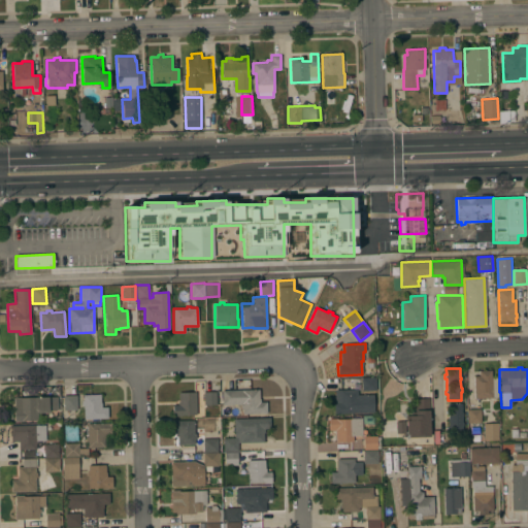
[(498,397),(474,398),(473,375),(479,375),(479,370),(491,370),(491,377),(497,377),(498,397)]
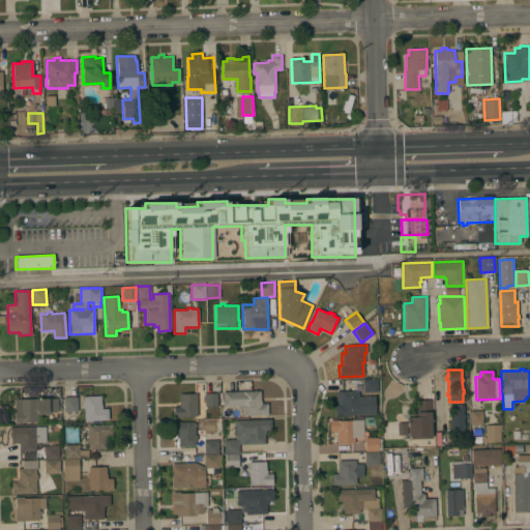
[(363,392),(362,379),(378,378),(378,391),(363,392)]
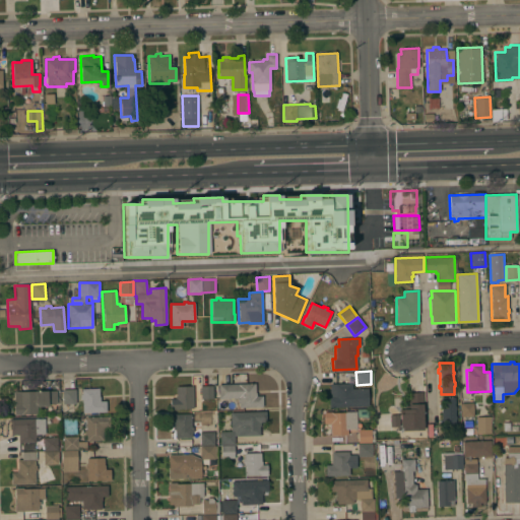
[(239,407),(239,398),(218,398),(218,397),(216,397),(216,386),(218,386),(218,384),(255,383),(255,396),(262,395),(262,406),(239,407)]
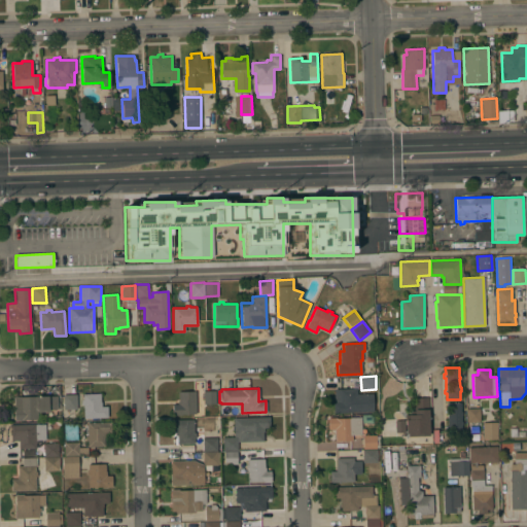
[(334,413),(334,401),(335,401),(334,389),(356,388),(356,394),(373,393),(374,412),(334,413)]
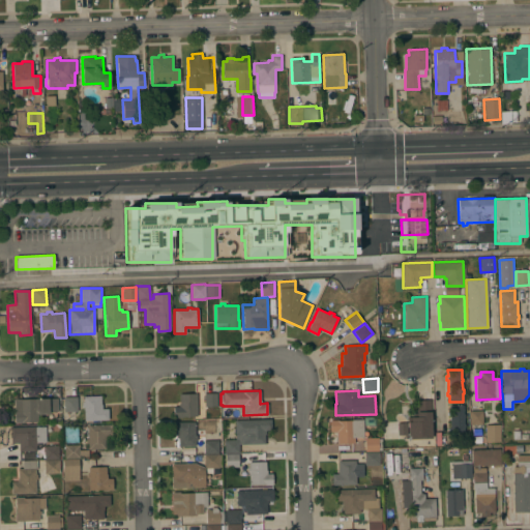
[(197,393),(197,400),(199,400),(199,403),(197,403),(197,416),(182,416),(182,417),(174,417),(174,406),(179,406),(179,403),(179,394),(197,393)]
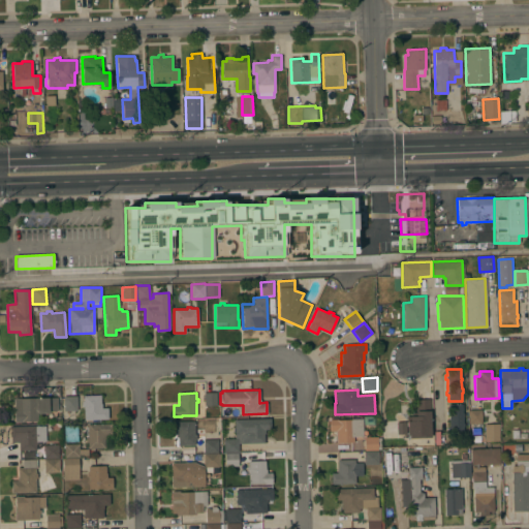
[(204,393),(217,393),(217,405),(204,406),(204,393)]
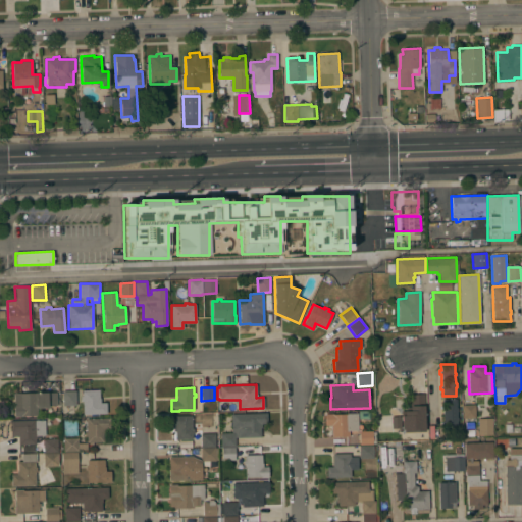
[(75,390),(75,393),(82,393),(82,390),(99,389),(99,398),(100,398),(100,403),(106,403),(106,413),(83,414),(83,401),(75,401),(75,405),(63,405),(62,390),(75,390)]
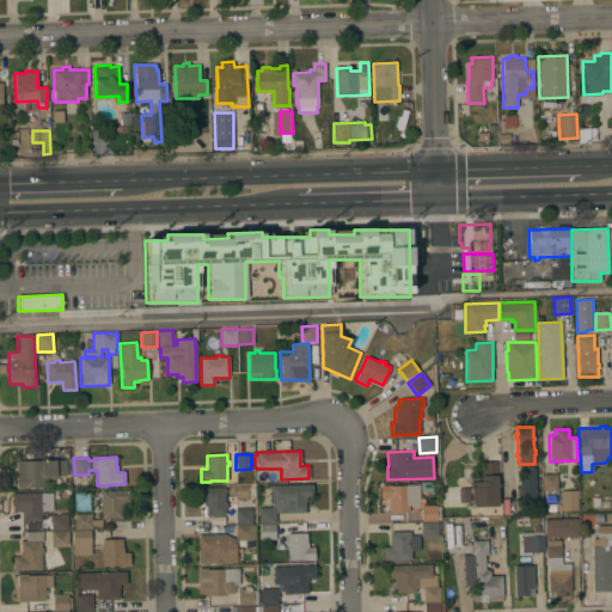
[(67,459),(67,477),(43,478),(44,488),(17,488),(17,461),(67,459)]
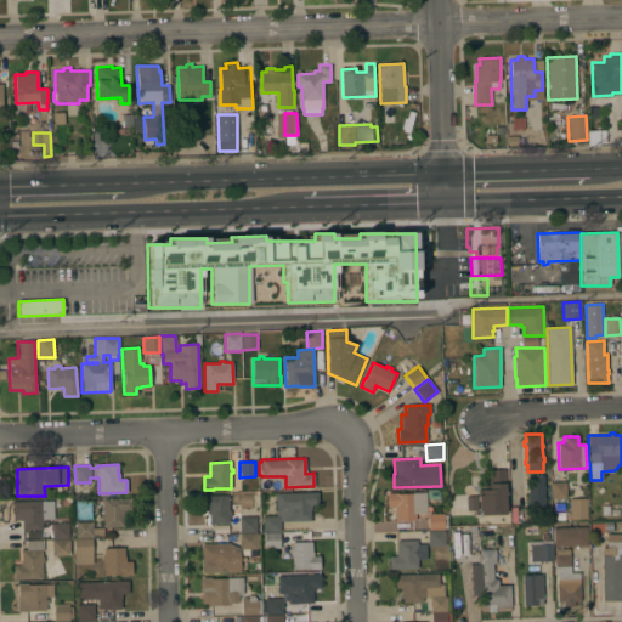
[(505,469),(507,514),(482,515),(482,512),(479,512),(479,510),(467,510),(465,497),(478,496),(482,495),(481,490),(490,490),(488,470),(505,469)]
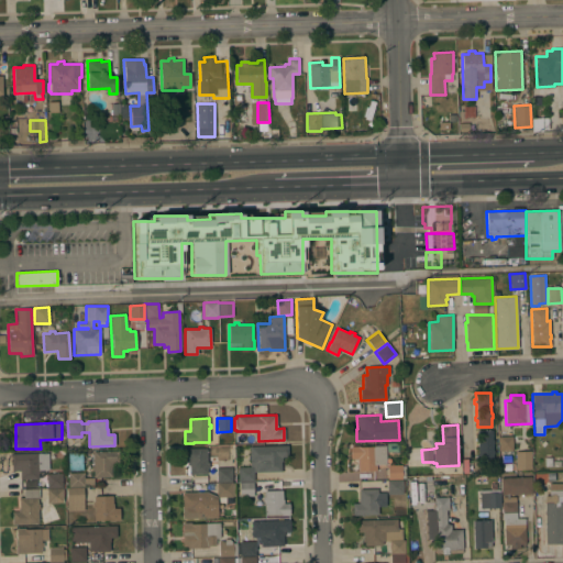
[(493,440),(494,440),(494,442),(493,442),(493,451),(494,451),(494,453),(493,453),(494,464),(478,464),(478,457),(477,457),(476,453),(478,453),(477,441),(476,441),(476,437),(477,437),(477,430),(492,430),(493,440)]
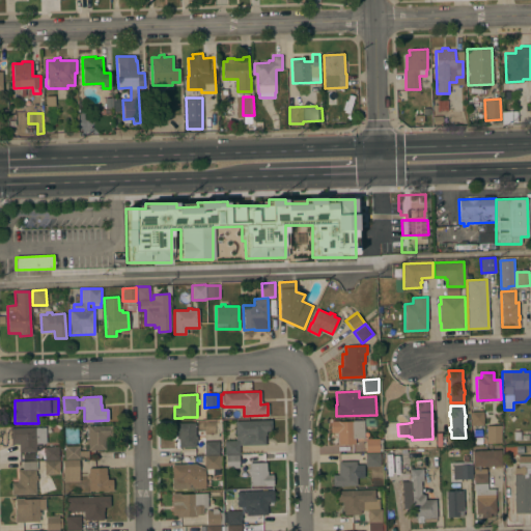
[(471,412),(483,411),(483,425),(471,425),(471,412)]
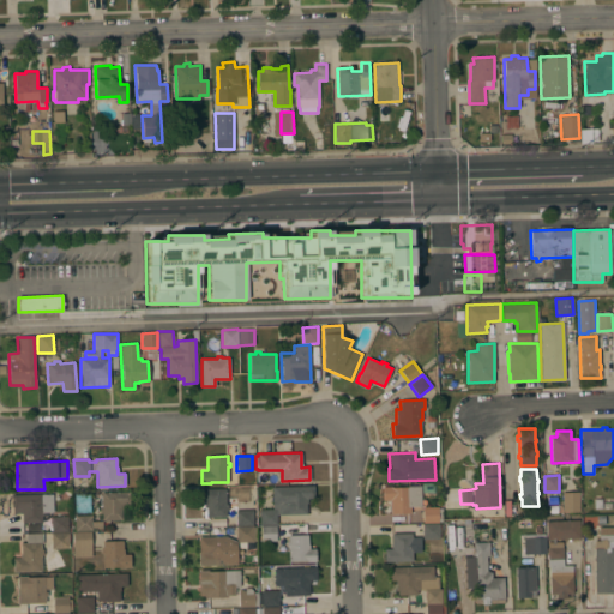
[(313,486),(314,498),(307,499),(307,503),(306,503),(306,513),(277,515),(277,524),(260,525),(259,509),(272,509),(271,487),(313,486)]
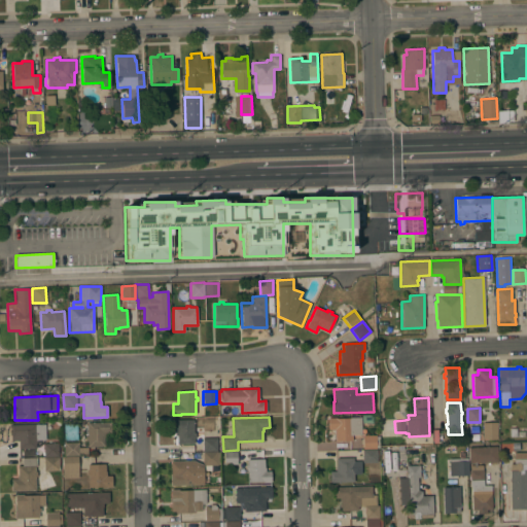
[(361,434),(352,434),(352,441),(335,441),(335,433),(334,433),(334,429),(328,429),(328,418),(336,417),(336,418),(350,418),(350,417),(360,417),(361,434)]
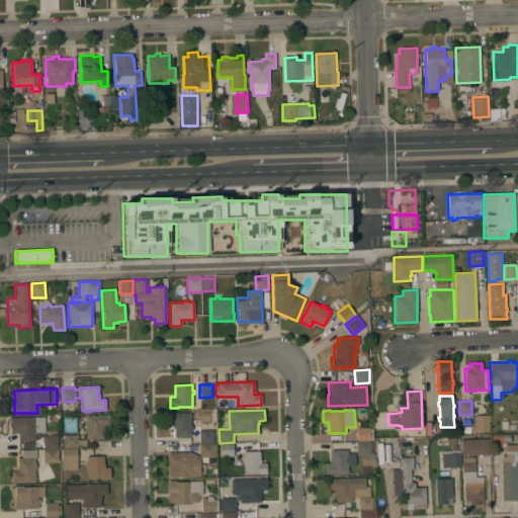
[(190,425),(192,425),(192,430),(190,430),(191,435),(174,436),(174,428),(171,428),(170,413),(190,412),(190,425)]
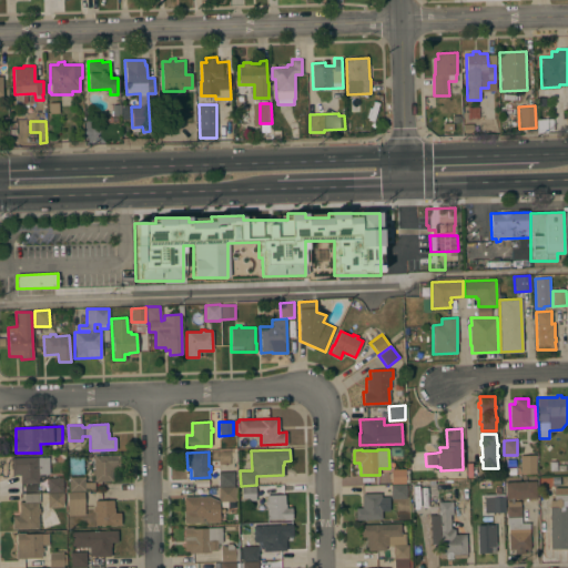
[(119,455),(120,467),(113,467),(113,473),(112,473),(112,480),(94,482),(94,475),(92,475),(92,469),(93,469),(93,455),(119,455)]
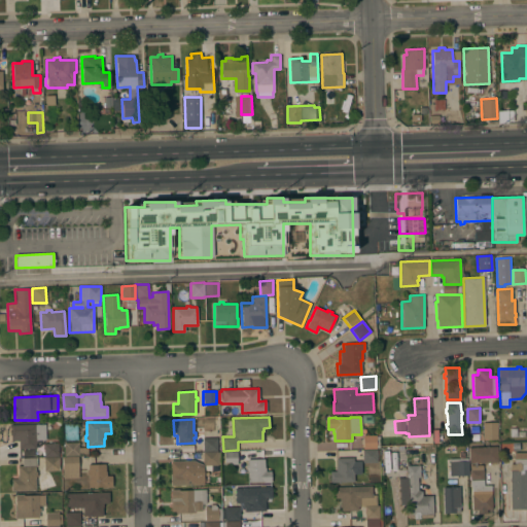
[(481,422),(482,440),(496,440),(496,422),(481,422)]
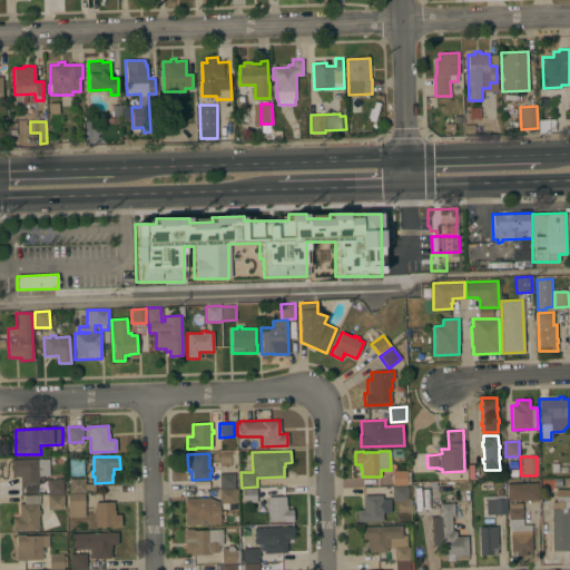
[(49,459),(49,475),(40,475),(40,479),(38,479),(38,485),(20,485),(20,477),(12,478),(11,460),(49,459)]
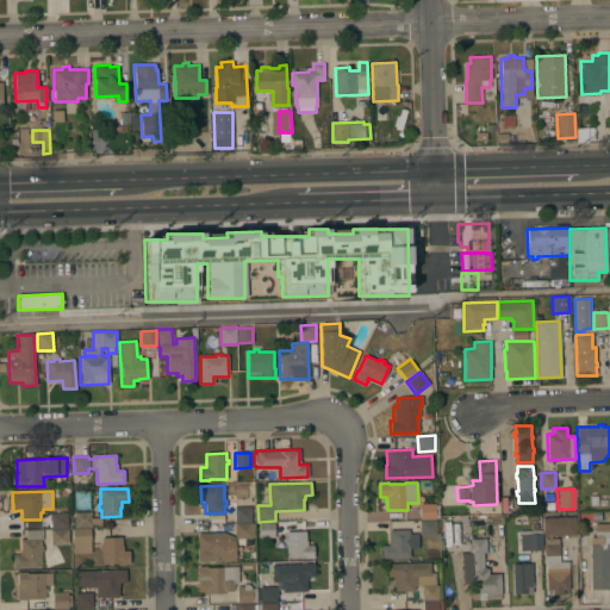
[(435,503),(435,504),(439,504),(439,518),(435,518),(421,520),(421,504),(435,503)]
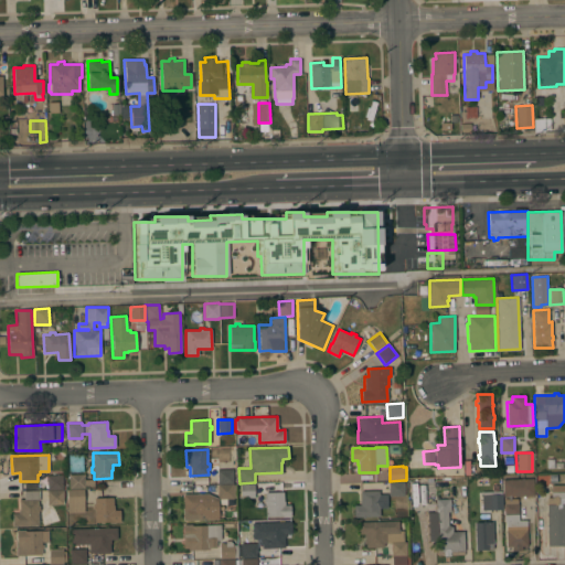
[(236,483),(217,483),(216,469),(233,469),(235,469),(236,483)]
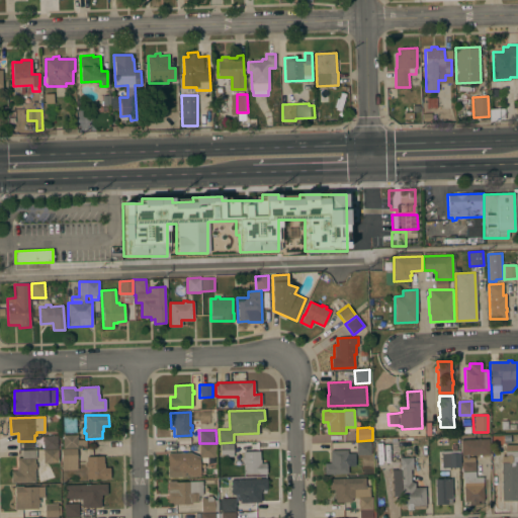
[(63,435),(77,434),(77,440),(86,439),(86,446),(78,446),(78,447),(63,448),(63,435)]
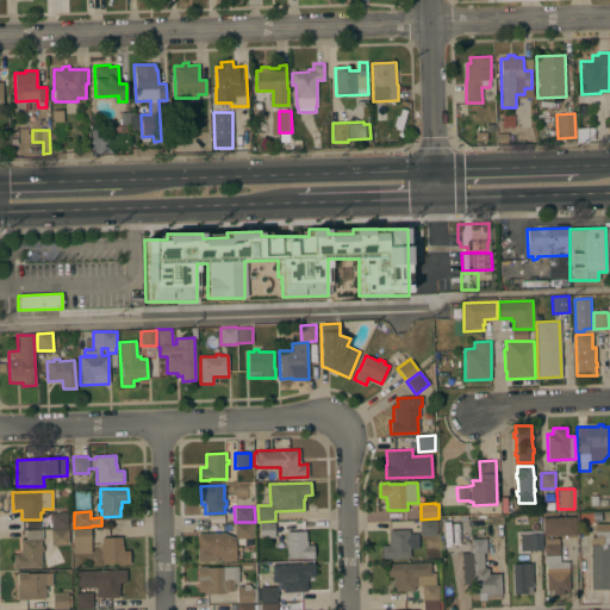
[(50,529),(50,512),(68,512),(68,529),(50,529)]
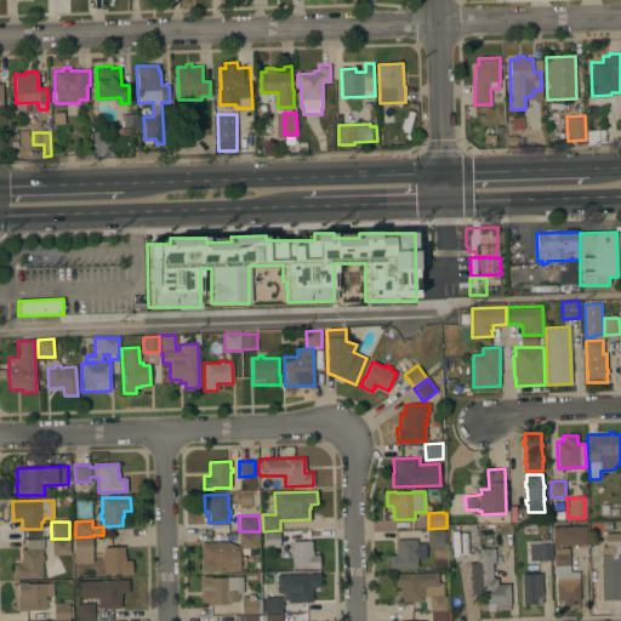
[(586,525),(587,545),(553,546),(553,527),(586,525)]
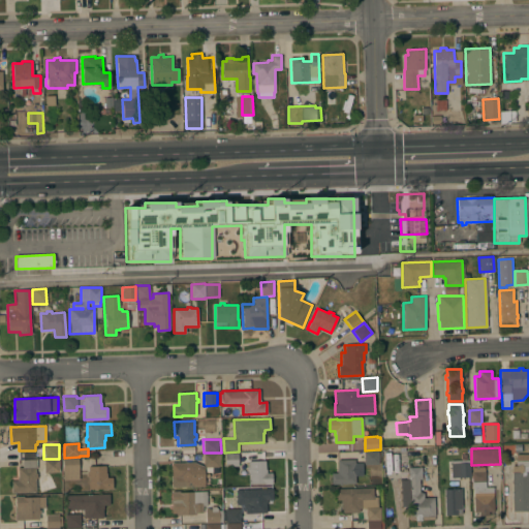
[(378,450),(378,464),(364,464),(364,450),(378,450)]
